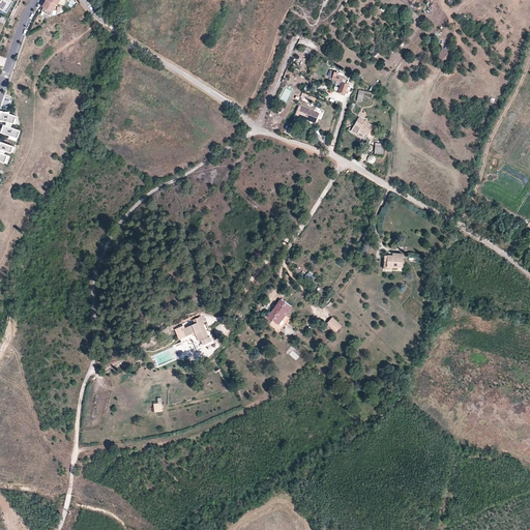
[(7,10),(12,0),(0,0),(0,10),(4,13),(6,9),(7,10)]
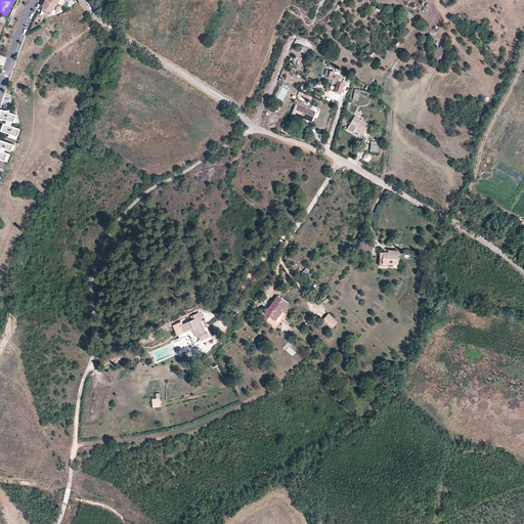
[(56,5),(58,0),(45,0),(42,6),(43,7),(41,11),(49,15),(55,4),(56,5)]
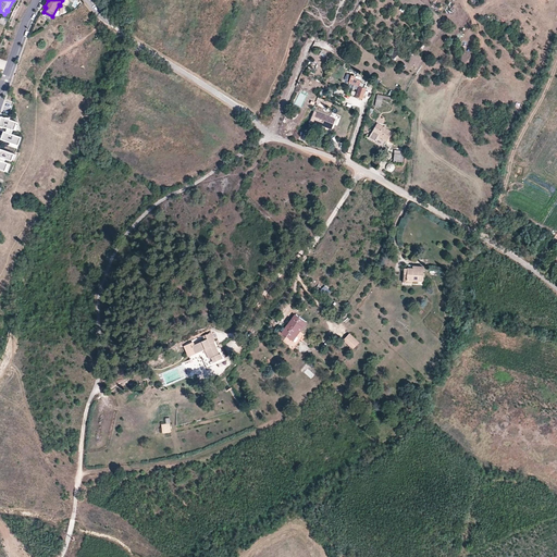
[(366,83),(355,79),(354,84),(364,88),(366,83)]
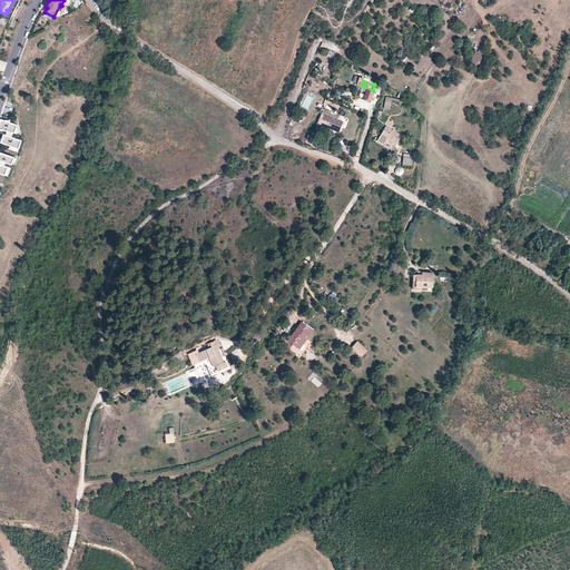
[(343,123),(322,114),(317,125),(340,133),(343,123)]
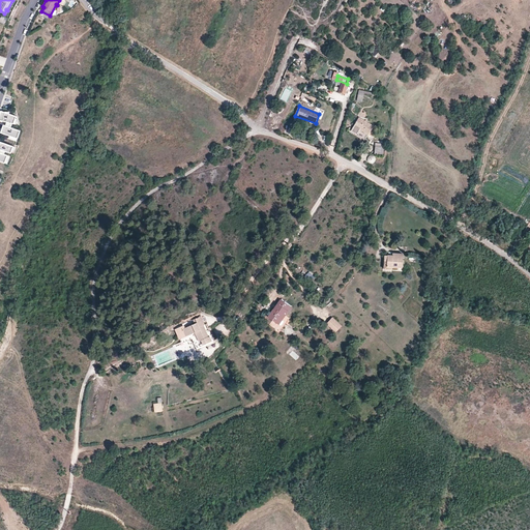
[(18,117),(2,112),(0,122),(16,125),(18,117)]
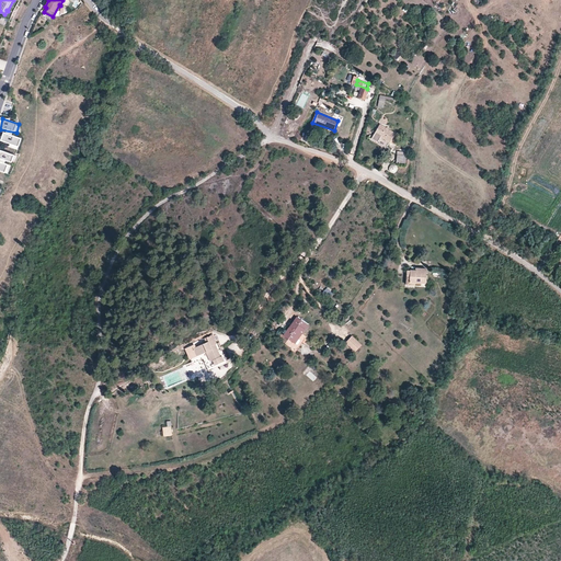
[(380,124),(373,138),(378,141),(381,136),(395,144),(400,136),(380,124)]
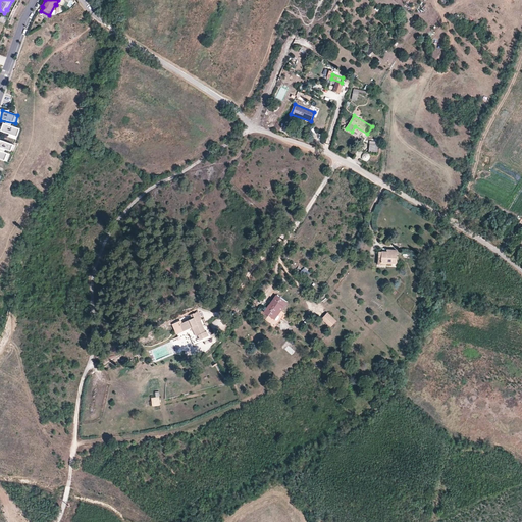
[(512,119),(507,131),(511,133),(516,121),(512,119)]
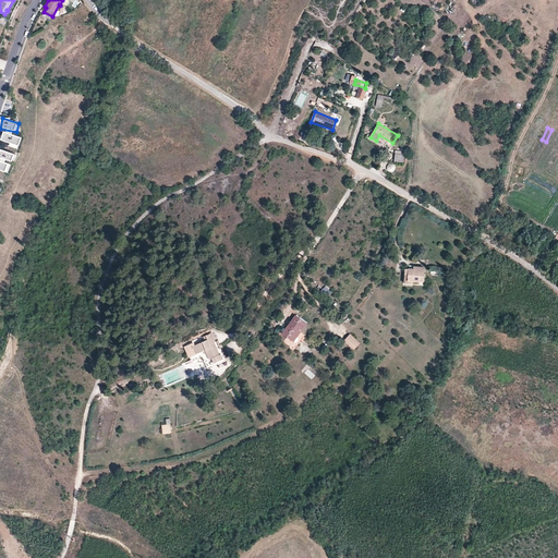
[(5,133),(2,142),(20,147),(23,140),(5,133)]
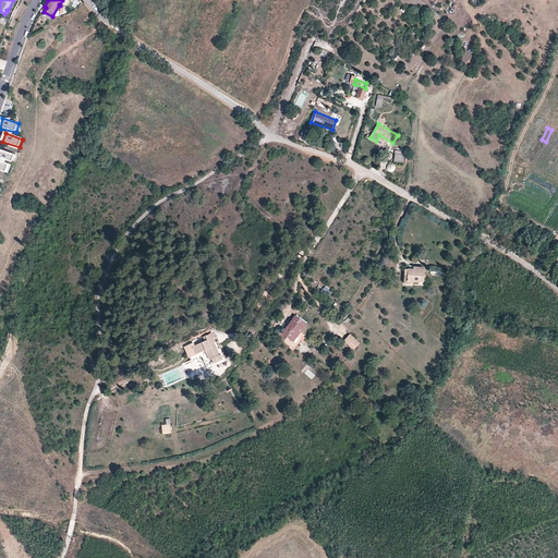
[(15,156),(2,150),(0,156),(0,158),(13,162),(15,156)]
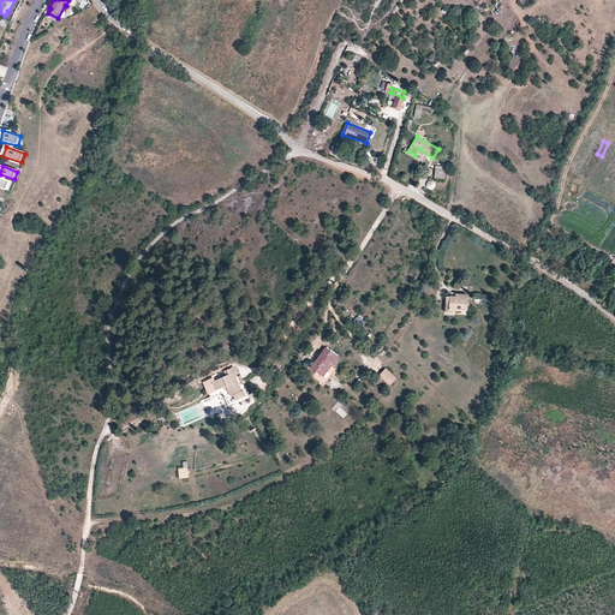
[(446,167),(436,166),(435,179),(445,179),(446,167)]
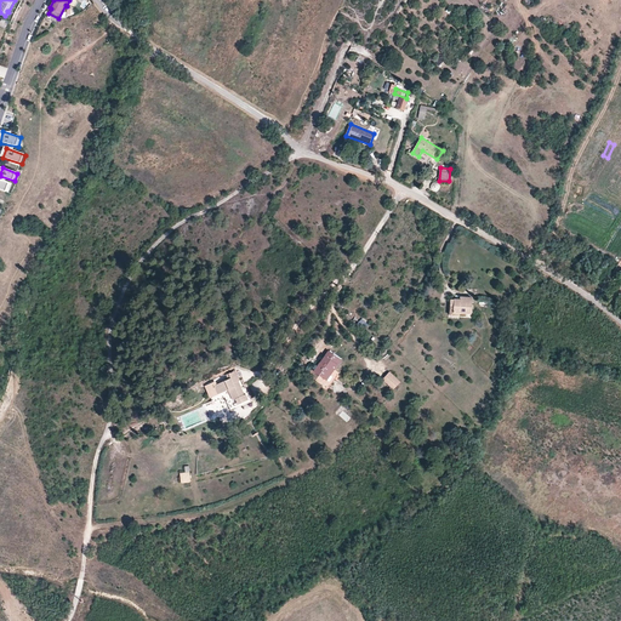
[(11,183),(0,180),(0,189),(7,193),(11,183)]
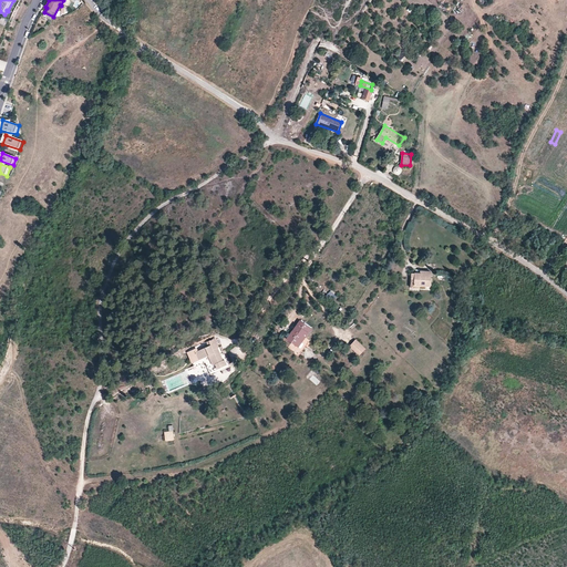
[(444,279),(444,277),(450,277),(450,269),(437,269),(436,279),(444,279)]
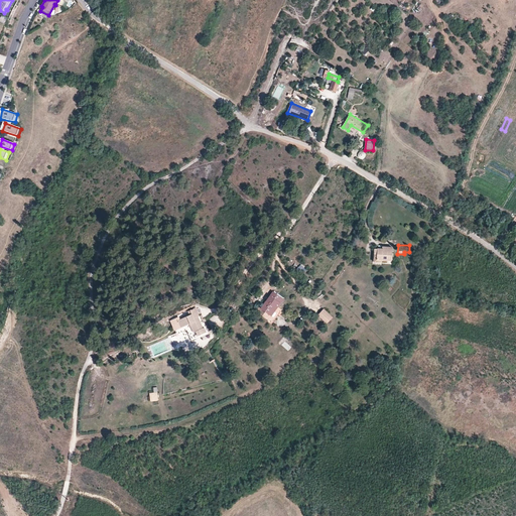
[(375,248),(375,253),(377,253),(377,259),(383,260),(392,260),(393,247),(383,246),(383,249),(375,248)]
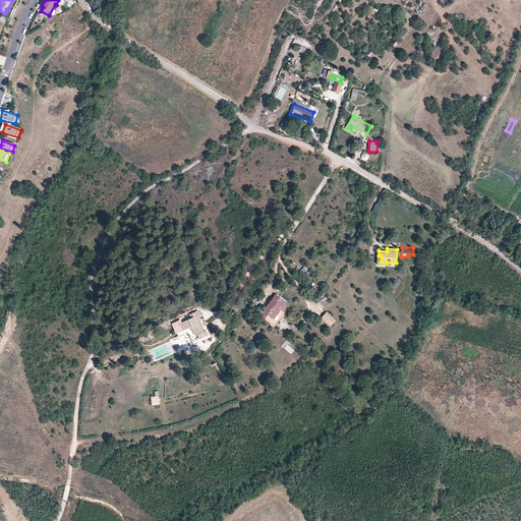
[(386,265),(387,263),(381,262),(381,255),(379,255),(378,265),(386,265)]
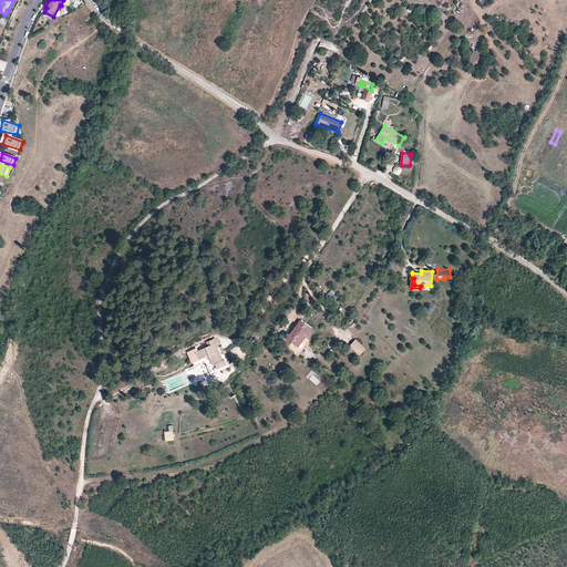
[(331,299),(336,295),(330,289),(326,294),(331,299)]
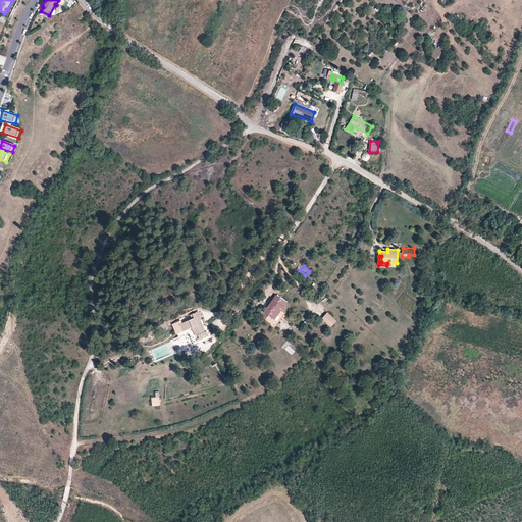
[(288,303),(276,295),(272,302),(269,301),(267,303),(269,305),(264,312),(273,318),(278,311),(280,312),(288,303)]
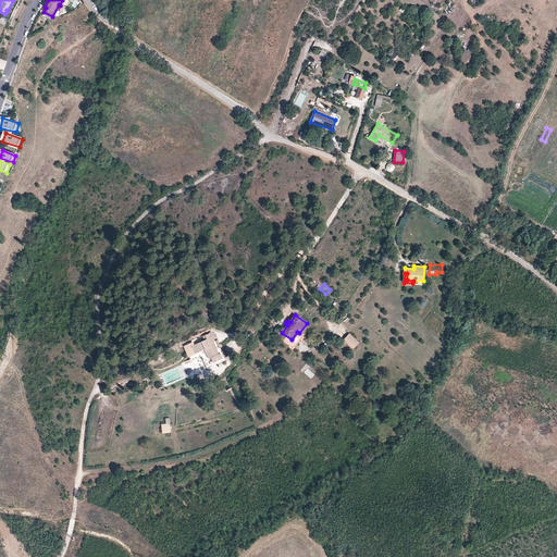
[(185,345),(192,359),(193,361),(202,356),(205,361),(212,358),(214,362),(223,359),(222,355),(223,353),(218,341),(215,341),(212,332),(185,345)]
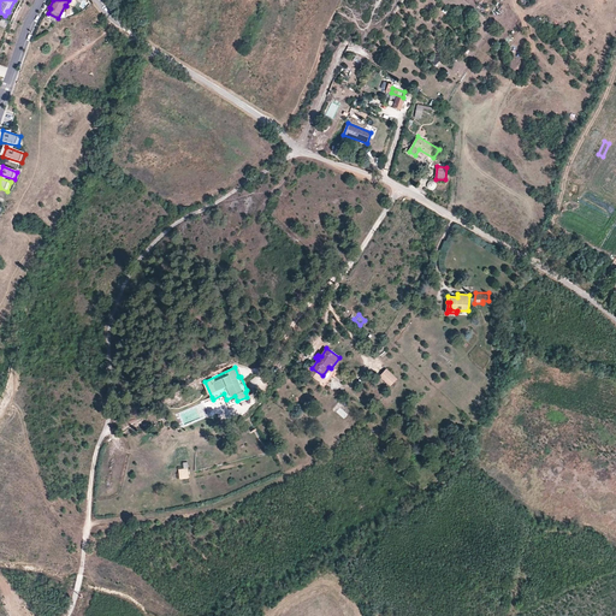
[(398,379),(388,368),(380,377),(391,386),(398,379)]
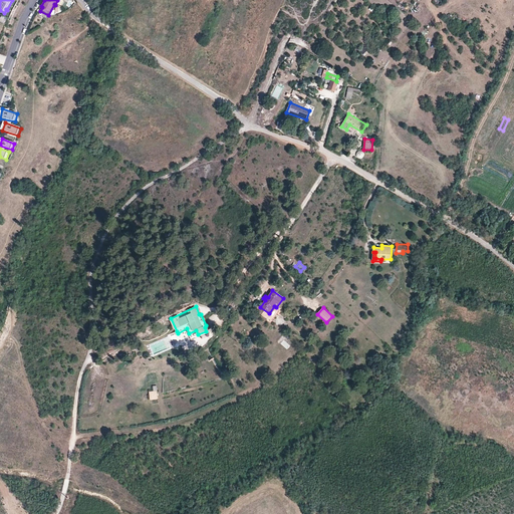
[(189,333),(192,339),(193,340),(205,334),(209,332),(206,325),(205,327),(206,331),(198,334),(196,330),(189,333)]
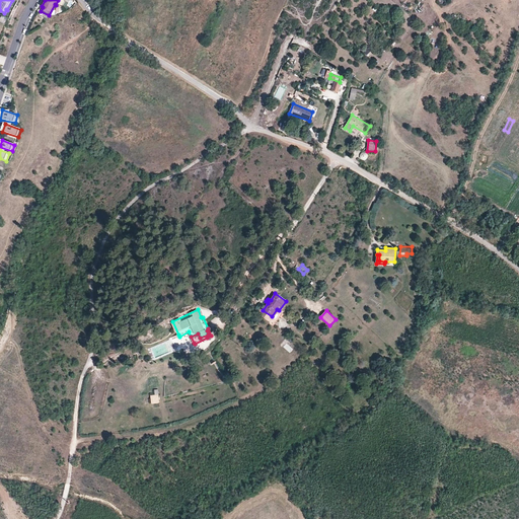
[(155,395),(151,395),(152,403),(159,402),(159,398),(158,394),(155,395)]
